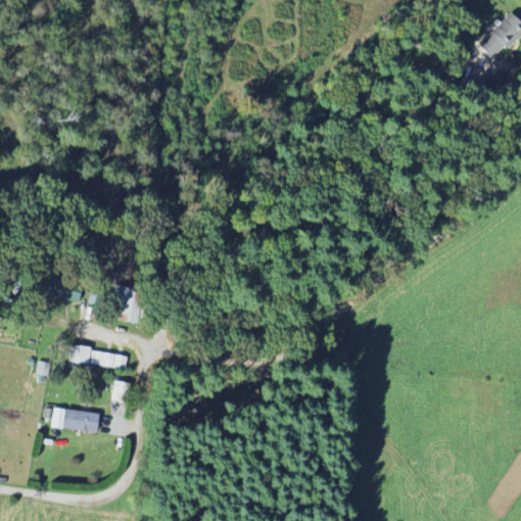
[(491,60),(520,32),(520,24),(508,10),(475,43),(491,60)]
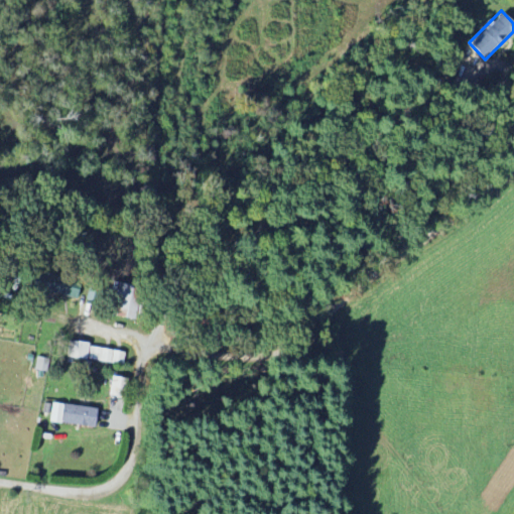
[(81,279),(55,273),(51,291),(76,297),(81,279)]
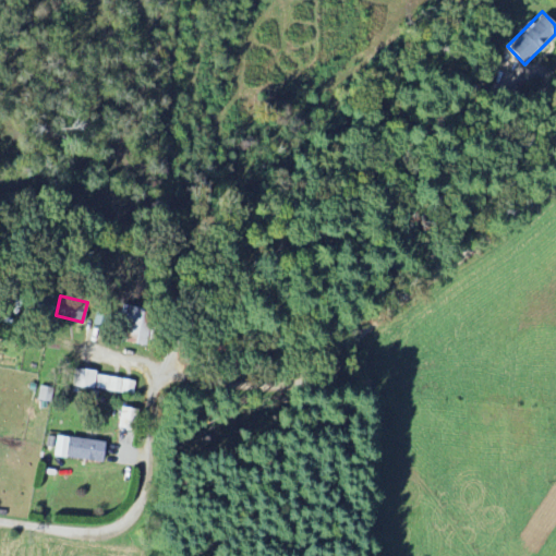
[(146,304),(120,304),(119,340),(145,340),(146,304)]
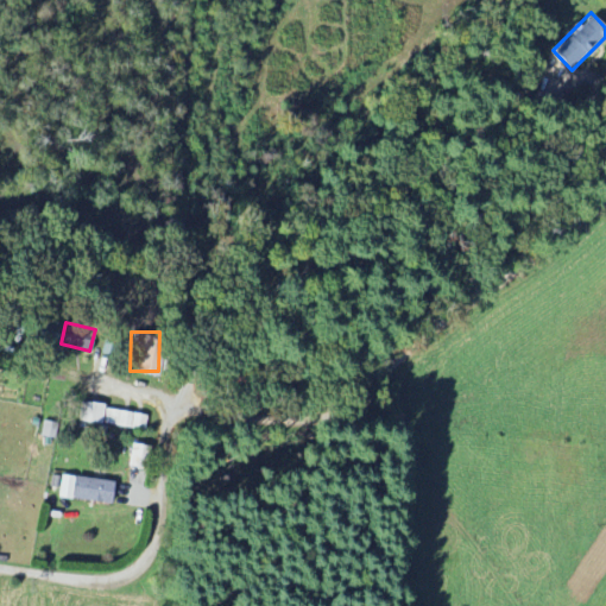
[(106,403),(81,399),(79,420),(103,423),(106,403)]
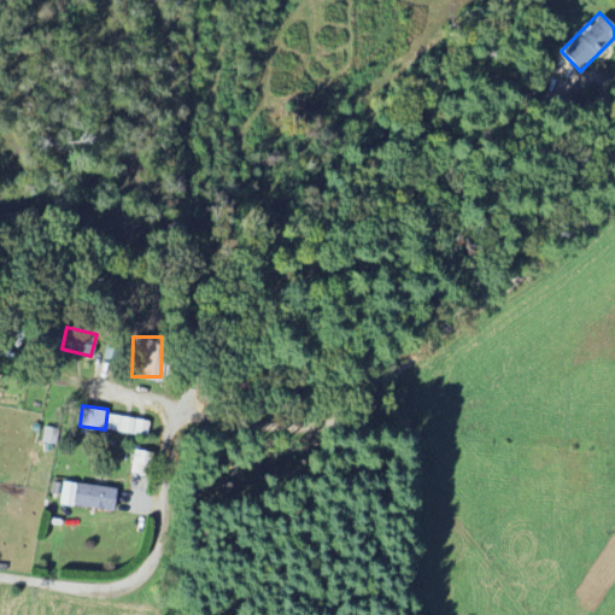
[(106,429),(148,433),(150,419),(107,414),(106,429)]
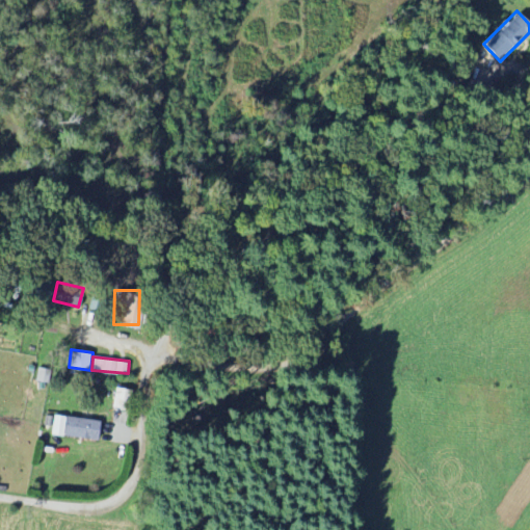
[(52,435),(99,438),(100,418),(53,416),(52,435)]
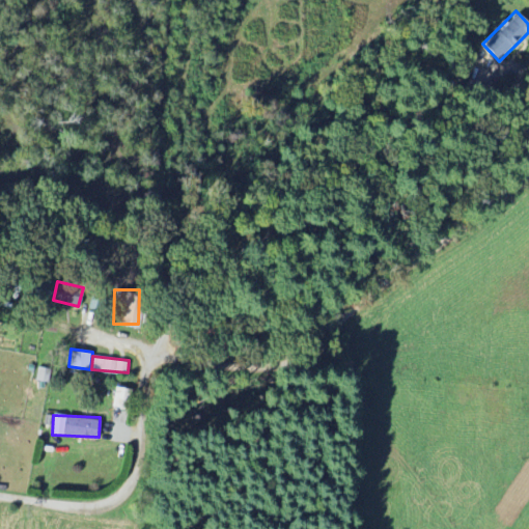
All buildings are outlined.
